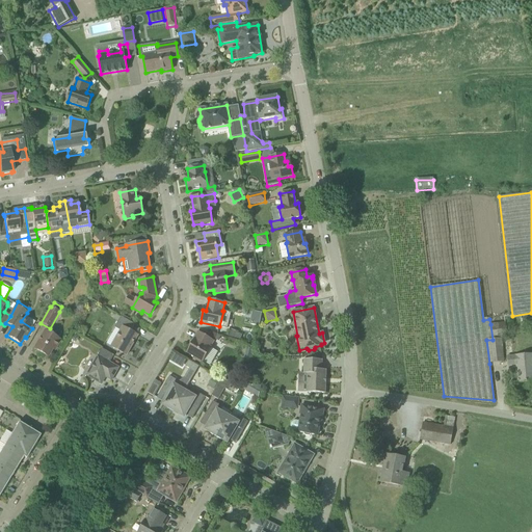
[(253,311),(249,323),(259,325),(262,312),(253,311)]
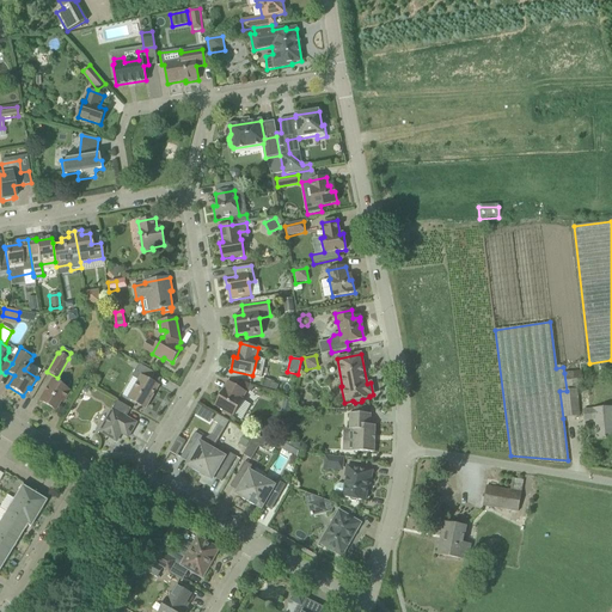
[(128,399),(145,409),(159,386),(151,381),(155,373),(139,365),(132,377),(139,381),(128,399)]
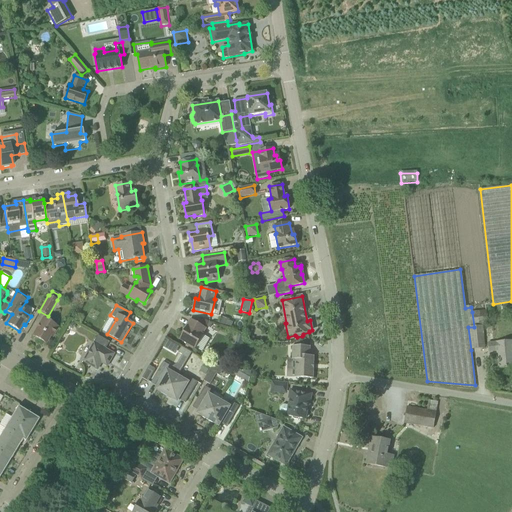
[(488,325),(486,310),(472,312),(474,327),(483,326),(488,325)]
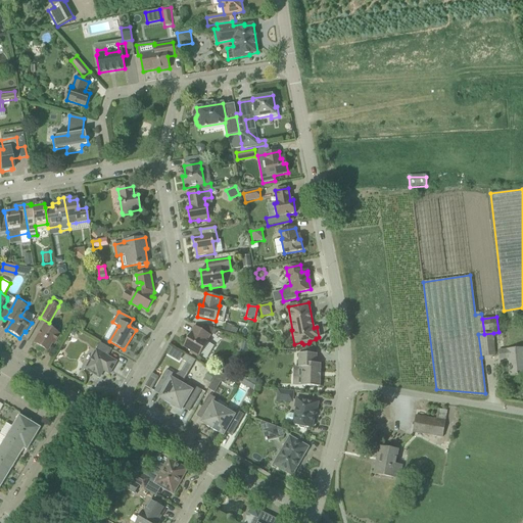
[(51,344),(53,345),(59,335),(44,326),(33,343),(47,351),(51,344)]
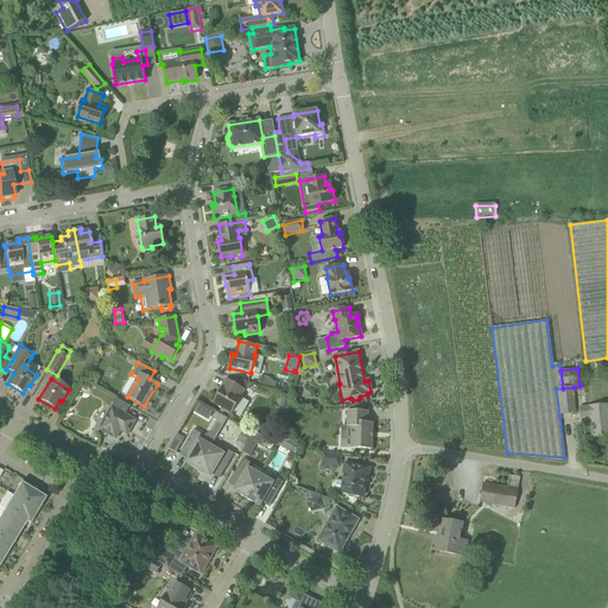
[(245,391),(226,380),(220,390),(222,390),(214,404),(223,409),(222,410),(229,415),(230,413),(232,413),(241,398),(241,397),(245,391)]
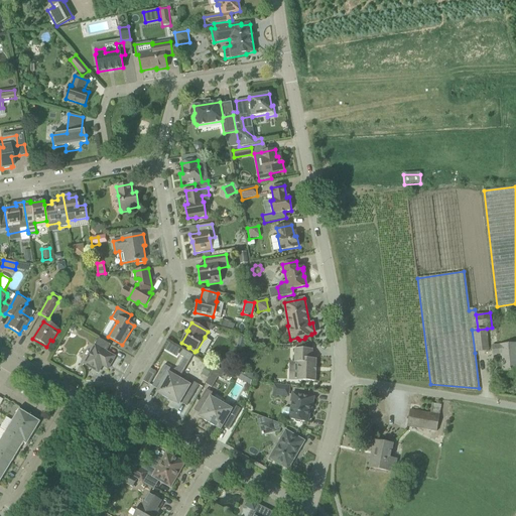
[(489,352),(487,329),(478,330),(472,330),(475,353),(489,352)]
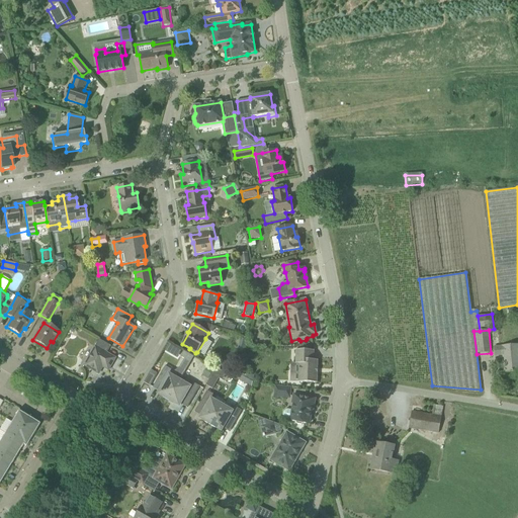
[(84,365),(84,366),(98,374),(103,367),(108,370),(115,358),(107,353),(110,346),(99,340),(95,347),(97,348),(86,366),(84,365)]
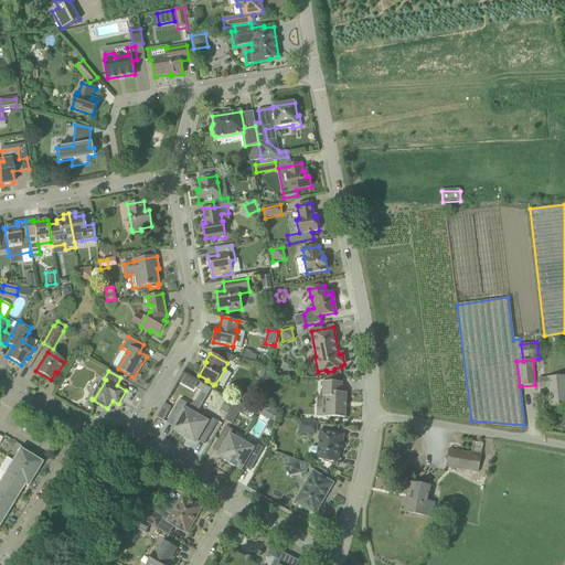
[(548,387),(551,406),(564,404),(564,375),(548,377),(548,379),(540,380),(540,387),(548,387)]
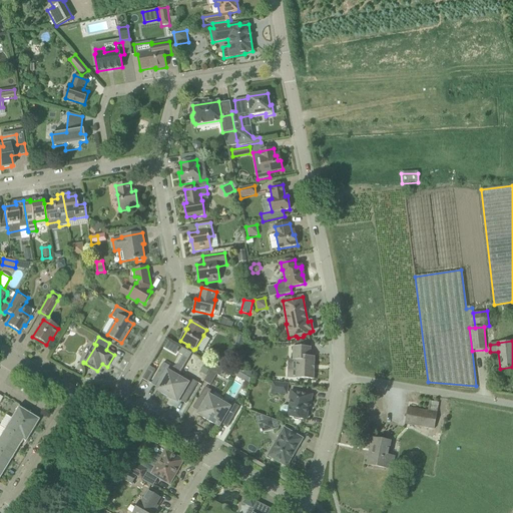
[(311,357),(311,348),(294,347),(293,360),(297,361),(297,379),(314,379),(314,370),(315,370),(315,365),(314,365),(315,357),(311,357)]
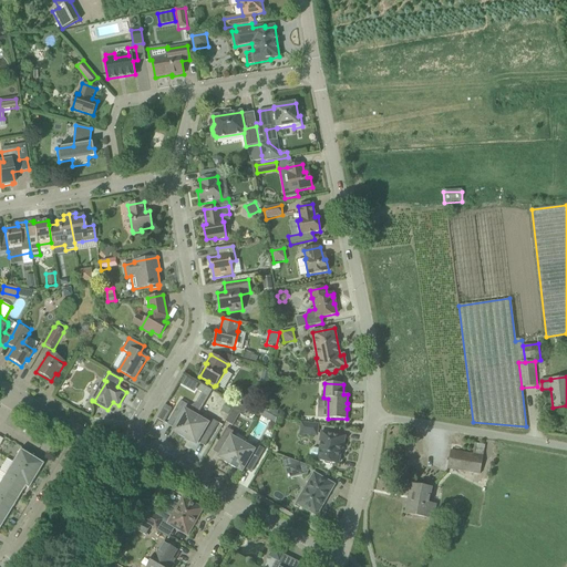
[(213,391),(203,385),(199,392),(208,398),(213,391)]
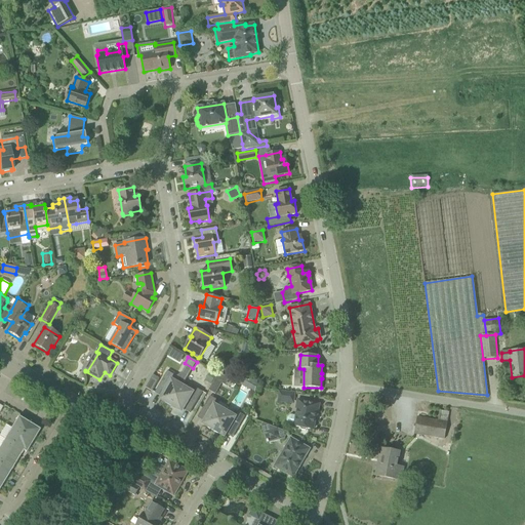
[(183,387),(189,376),(182,373),(176,376),(167,371),(156,391),(163,395),(161,399),(165,402),(165,403),(170,406),(183,387)]
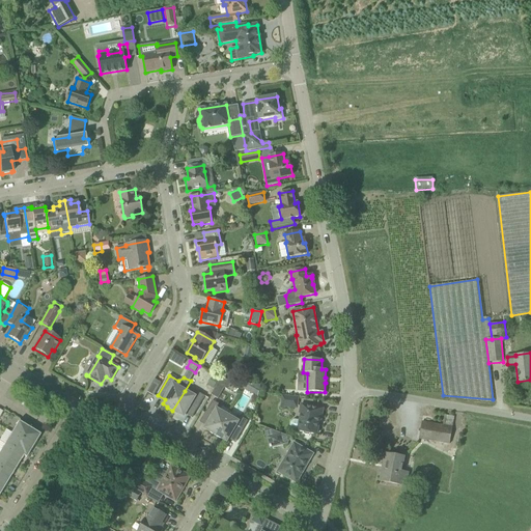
[(218,399),(225,388),(229,381),(221,379),(212,395),(218,399)]
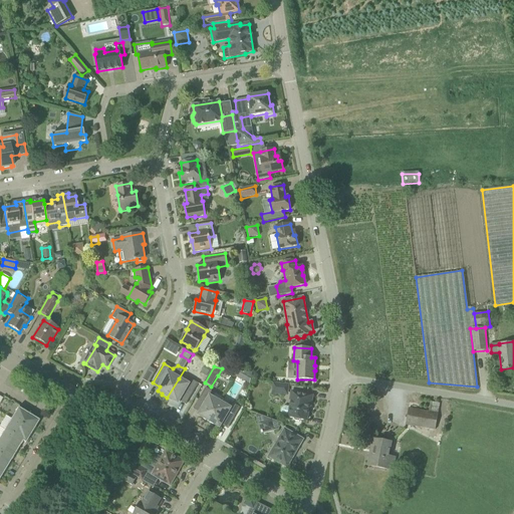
[(157,370),(150,367),(147,372),(154,376),(157,370)]
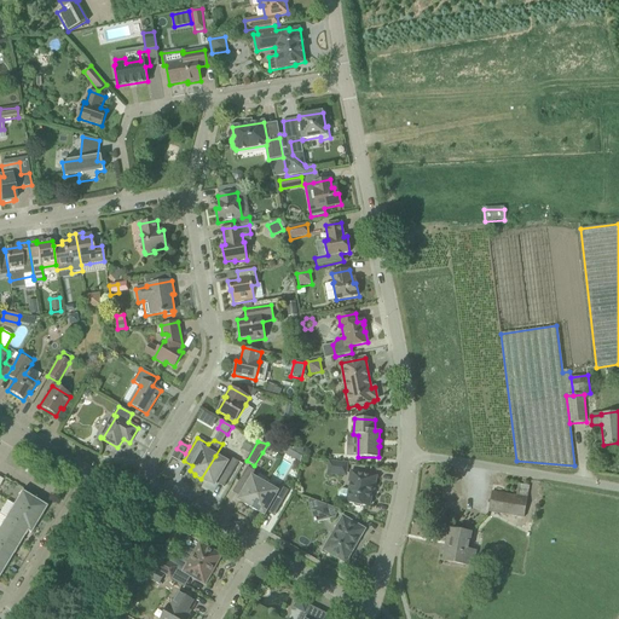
[(218,480),(225,485),(238,462),(227,456),(223,460),(215,456),(201,479),(208,482),(208,481),(214,485),(218,480)]
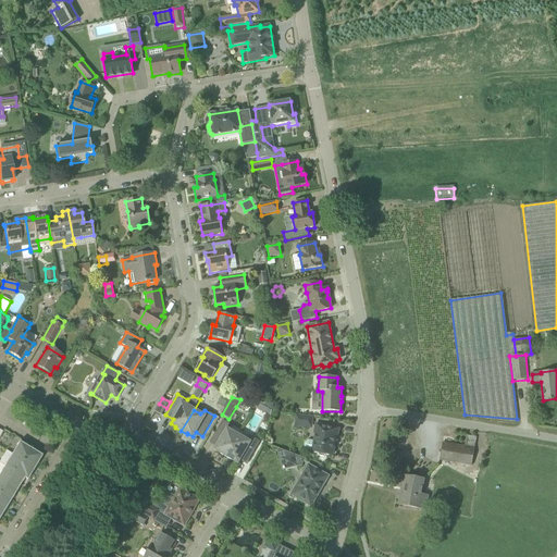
[(295,426),(311,428),(312,418),(296,416),(295,426)]
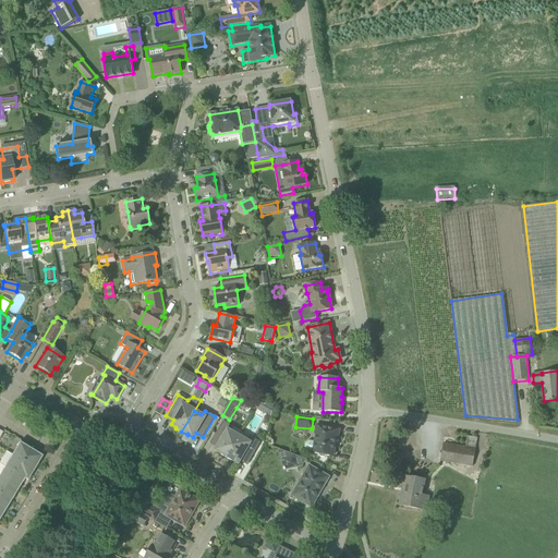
[(220,455),(227,458),(239,437),(242,432),(223,421),(211,441),(219,446),(216,450),(221,453),(220,455)]
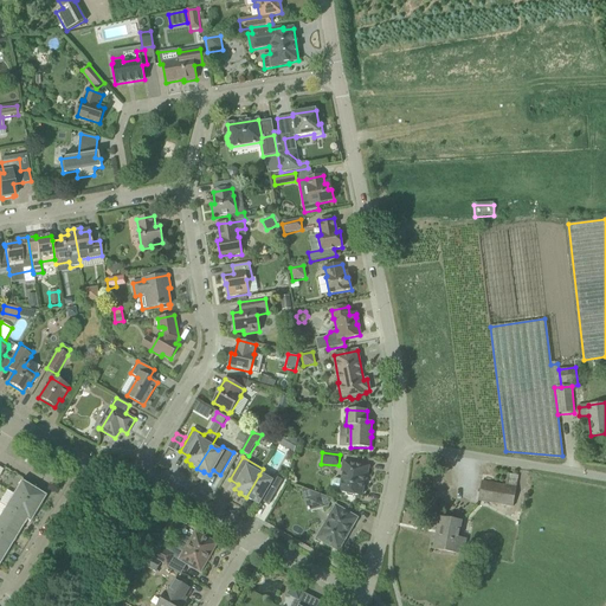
[(347,496),(353,497),(355,495),(361,496),(363,484),(365,484),(368,466),(343,462),(342,469),(345,469),(342,479),(336,478),(331,482),(330,487),(334,490),(340,491),(340,492),(347,494),(347,496)]
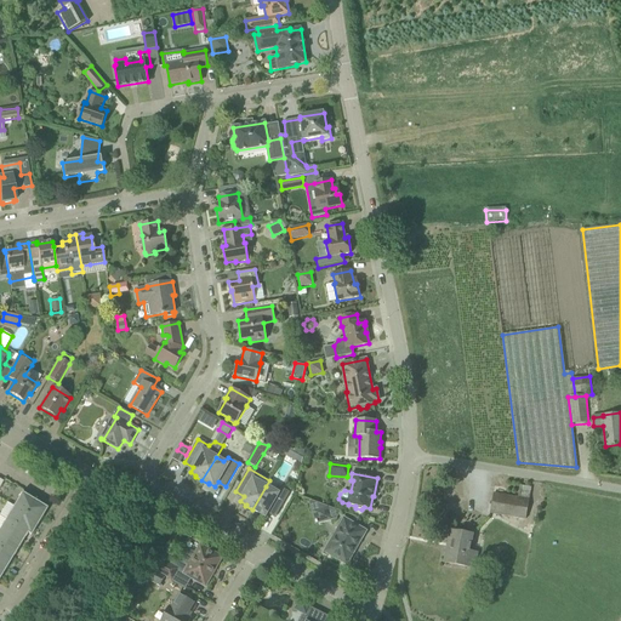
[(277,516),(289,494),(290,493),(279,486),(273,490),(266,486),(252,510),(258,514),(260,513),(266,516),(268,511),(277,516)]
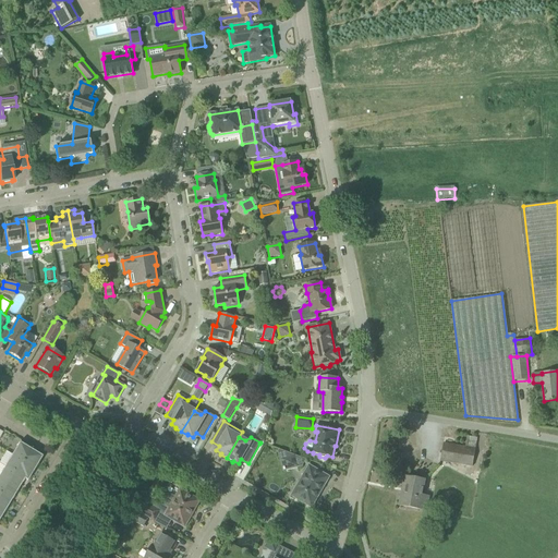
[(4,468),(24,480),(27,482),(43,458),(20,444),(4,468)]
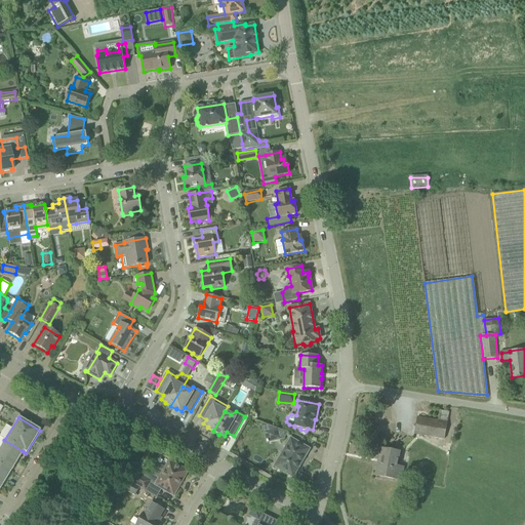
[(414,434),(444,439),(447,422),(417,417),(414,434)]
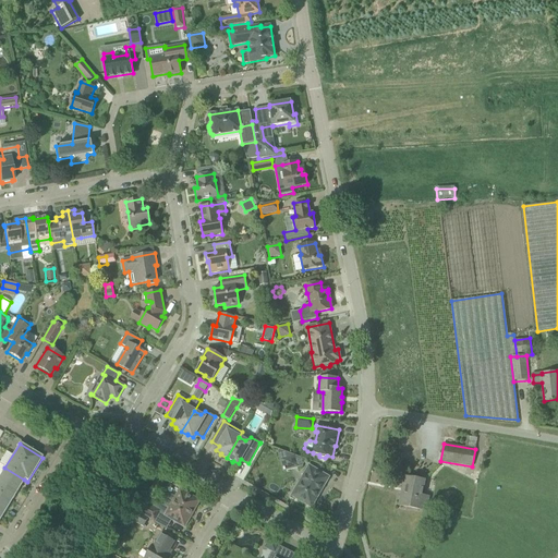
[(471,474),(480,476),(484,451),(475,449),(472,466),(471,474)]
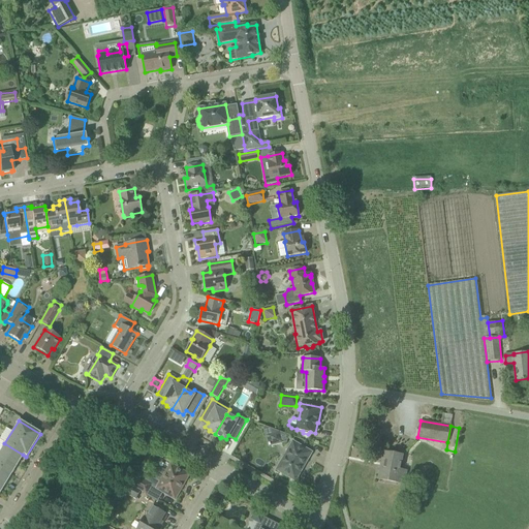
[(289,435),(276,430),(274,434),(280,437),(282,442),(286,441),(289,435)]
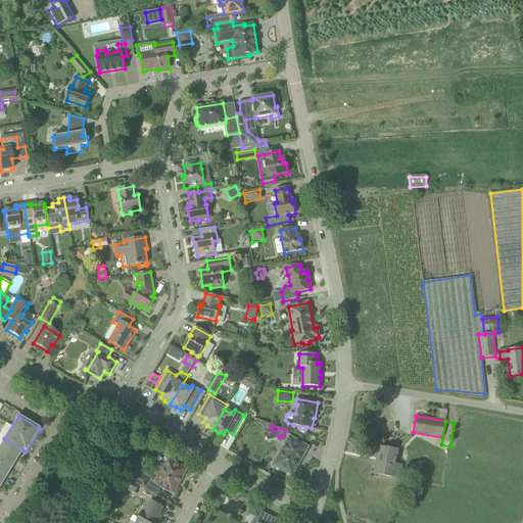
[(289,436),(274,465),(273,465),(292,476),(304,455),(302,454),(306,446),(289,436)]
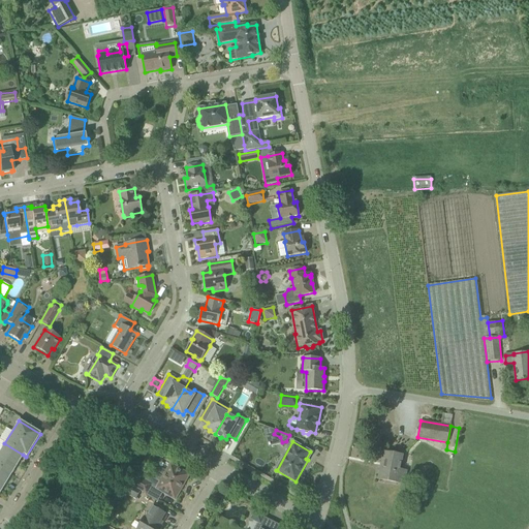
[(0,455),(17,465),(23,455),(4,443),(0,449),(0,455)]
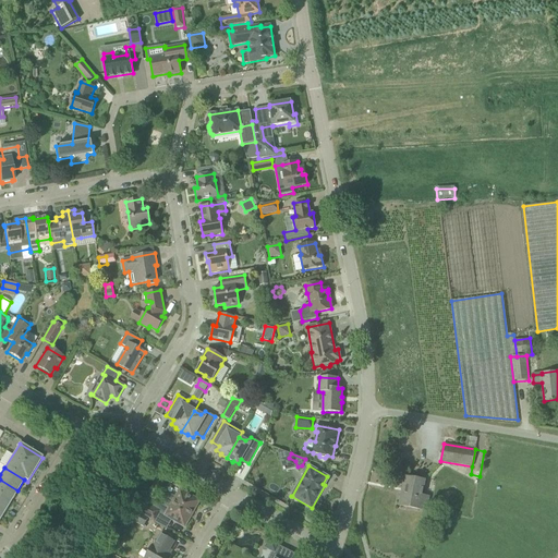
[(425,481),(404,477),(402,488),(404,488),(401,506),(399,506),(426,511),(429,497),(422,496),(425,481)]
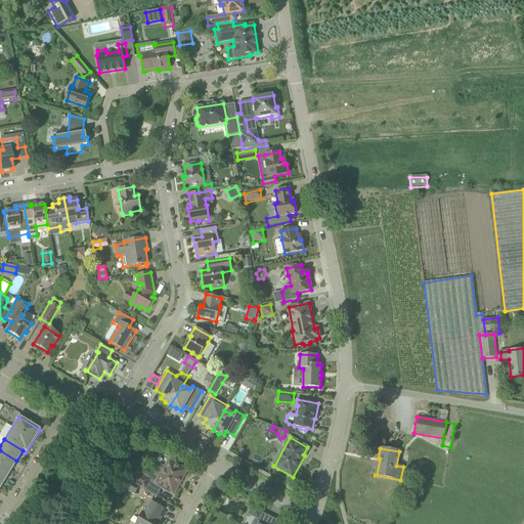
[(0,465),(10,472),(16,461),(0,450),(0,465)]
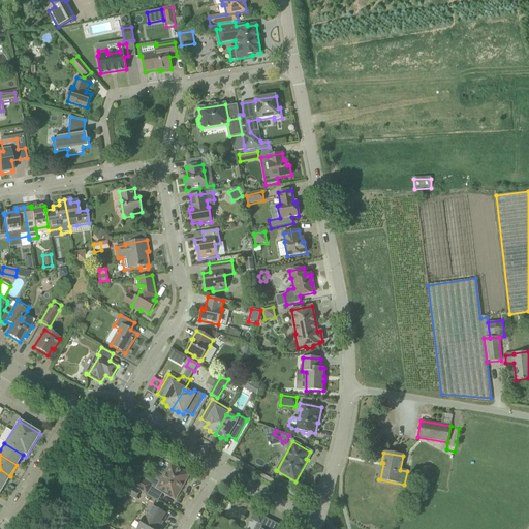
[(124,481),(126,483),(141,491),(147,495),(152,485),(146,480),(148,476),(149,475),(149,474),(149,473),(149,472),(134,464),(124,481)]
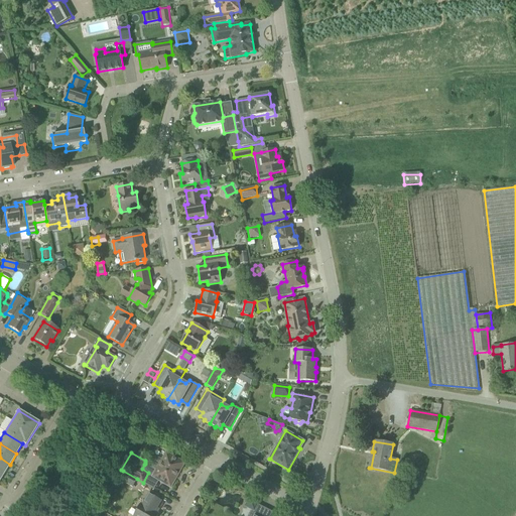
[(166,453),(162,460),(160,459),(159,459),(158,459),(157,459),(156,459),(155,459),(154,460),(153,461),(152,462),(152,463),(152,464),(152,465),(152,466),(152,467),(153,467),(153,468),(154,469),(156,470),(152,477),(171,488),(185,463),(166,453)]
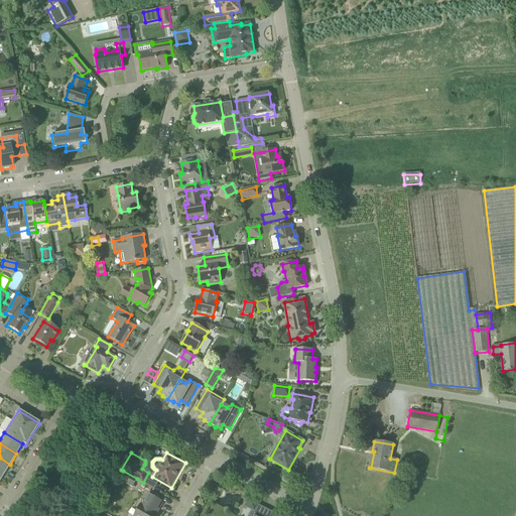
[(0,472),(4,475),(10,465),(0,458),(0,472)]
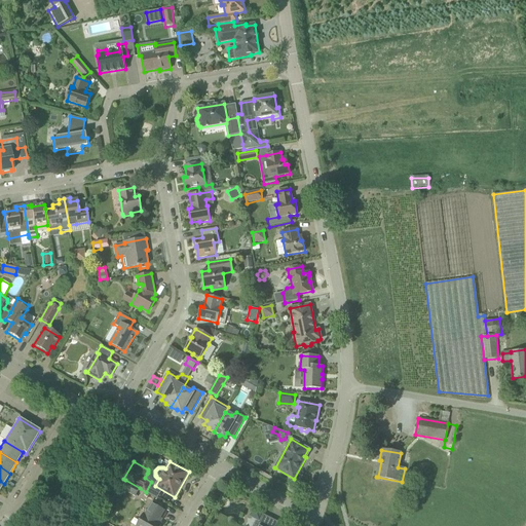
[(136,497),(140,488),(125,480),(121,489),(136,497)]
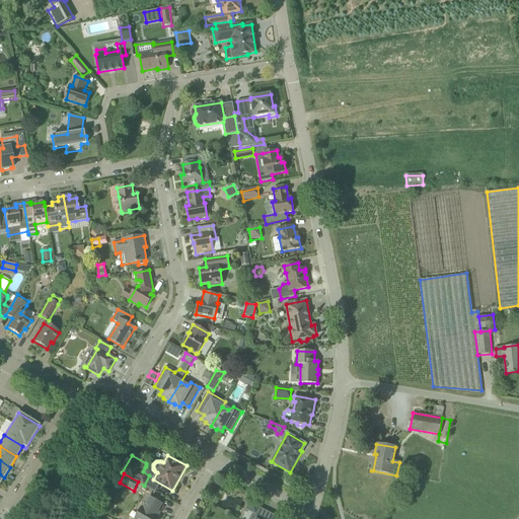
[(158,518),(159,517),(156,515),(162,504),(151,498),(145,509),(142,507),(135,518),(136,518),(158,518)]
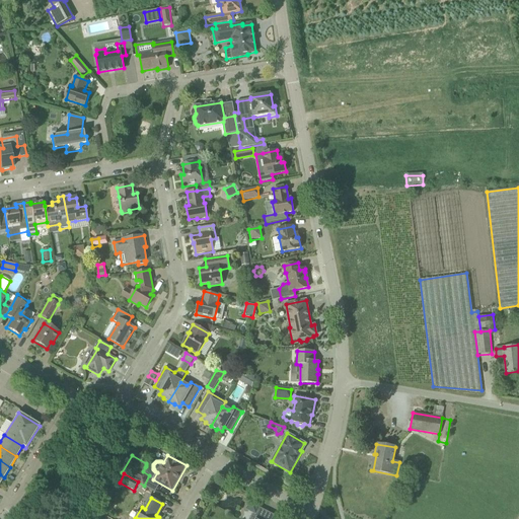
[(260,508),(261,505),(251,501),(246,510),(253,513),(249,518),(272,518),(274,515),(260,508)]
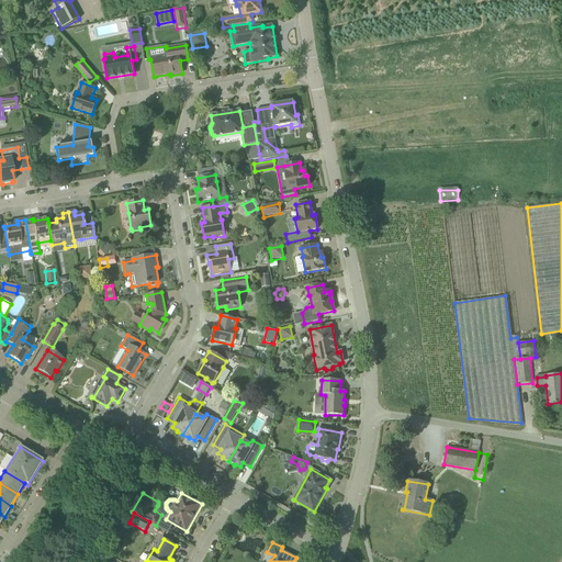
All buildings are outlined.
